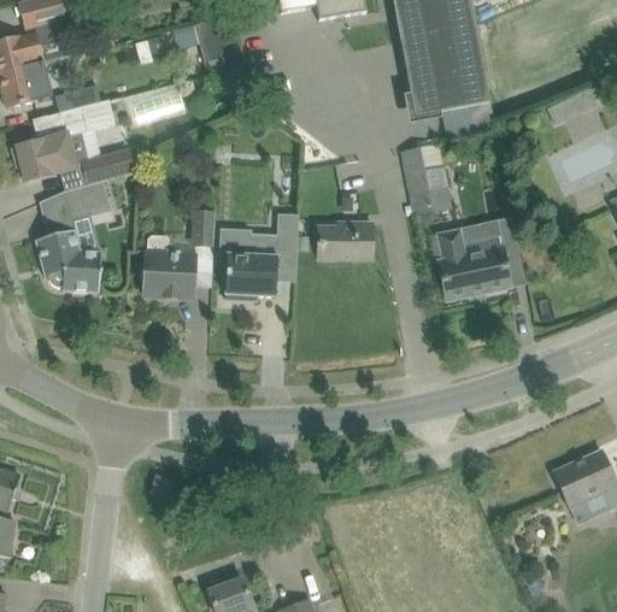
[(95,9),(92,0),(41,0),(47,22),(95,9)]
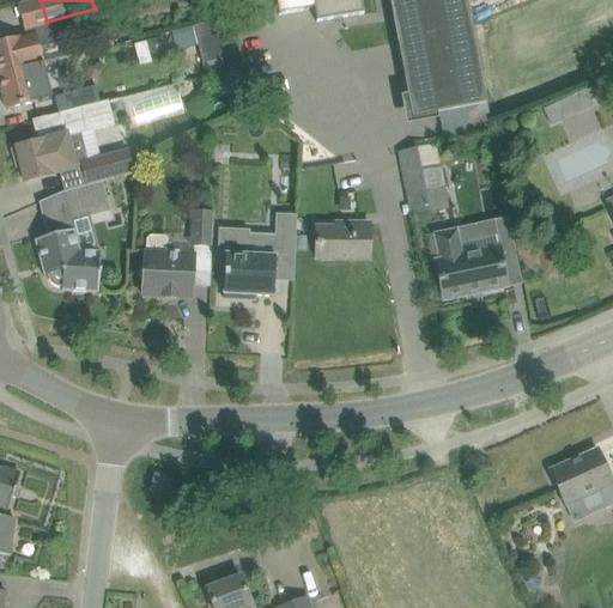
[(202,0),(205,12),(220,10),(218,0),(202,0)]
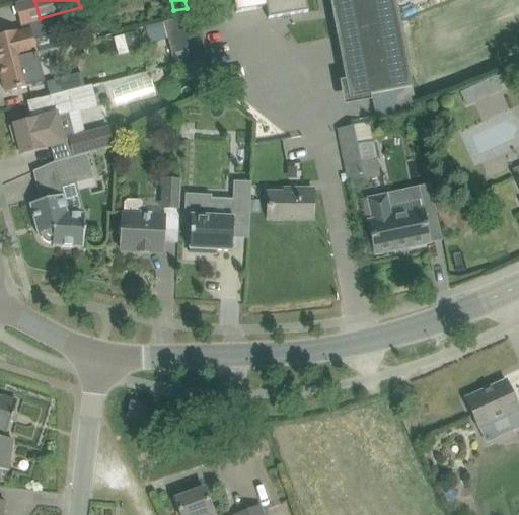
[(234,0),(235,9),(266,4),(268,15),(307,9),(306,0),(234,0)]
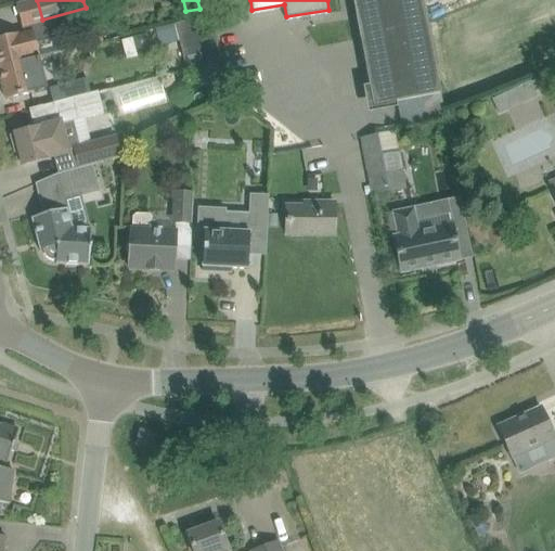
[(353,0),(372,102),(440,90),(423,0),(353,0)]
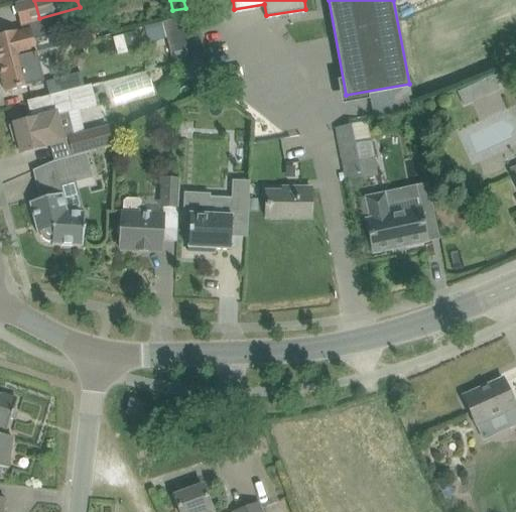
[(186,12),(188,29),(202,27),(200,10),(186,12)]
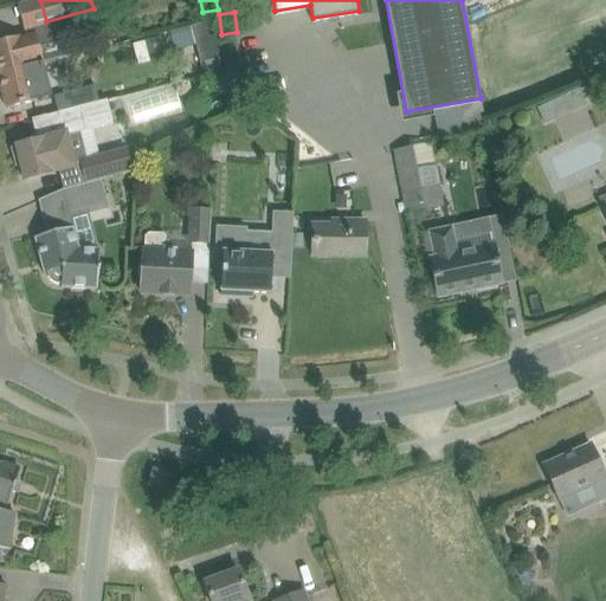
[(0,37),(0,71),(28,65),(27,63),(45,59),(37,28),(20,33),(20,32),(0,37)]
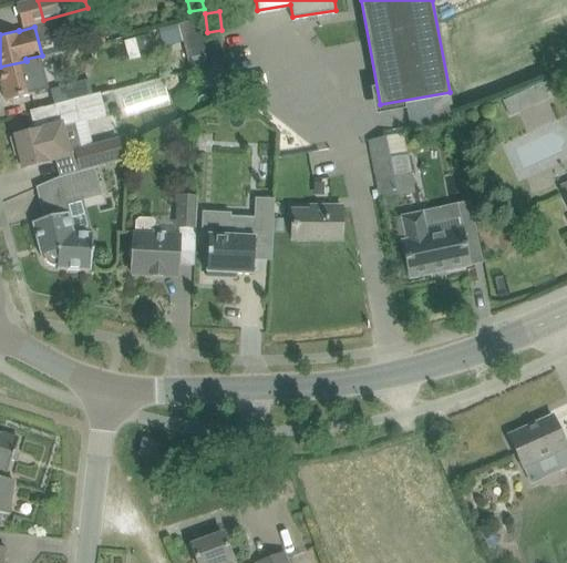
[(27,61),(0,67),(0,72),(7,98),(28,93),(50,88),(42,55),(40,55),(26,59),(27,61)]
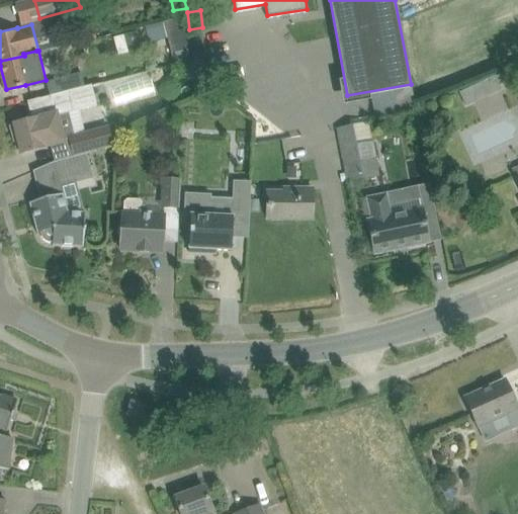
[(181,61),(185,78),(208,72),(204,55),(181,61)]
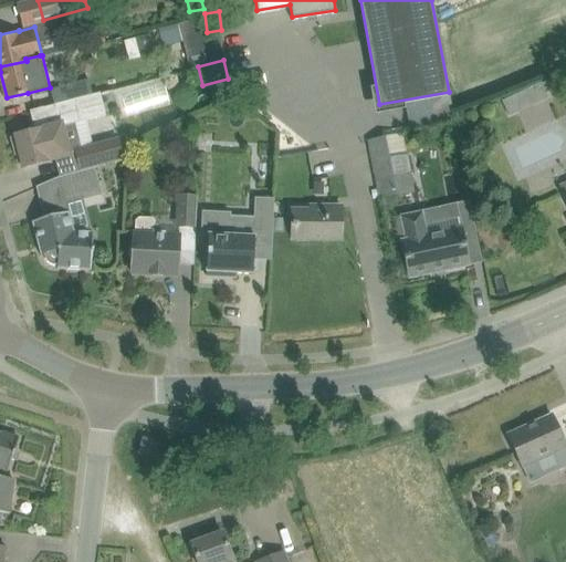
[(548,94),(542,79),(526,86),(533,102),(548,94)]
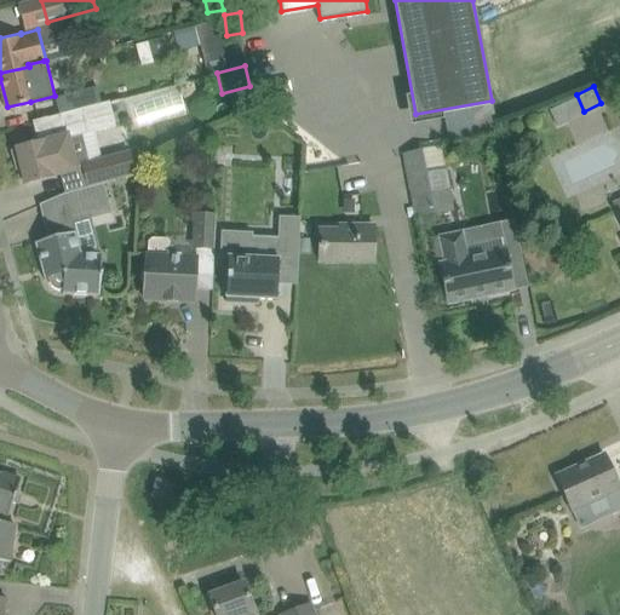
[(16,165),(22,164),(27,180),(50,174),(55,173),(55,172),(76,166),(74,157),(89,153),(82,131),(115,122),(109,98),(56,113),(33,119),(39,139),(17,145),(17,147),(11,148),(16,165)]
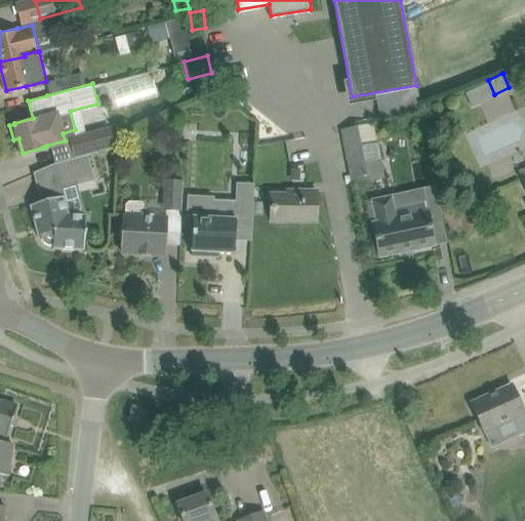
[(373,121),(340,127),(351,179),(384,173),(373,121)]
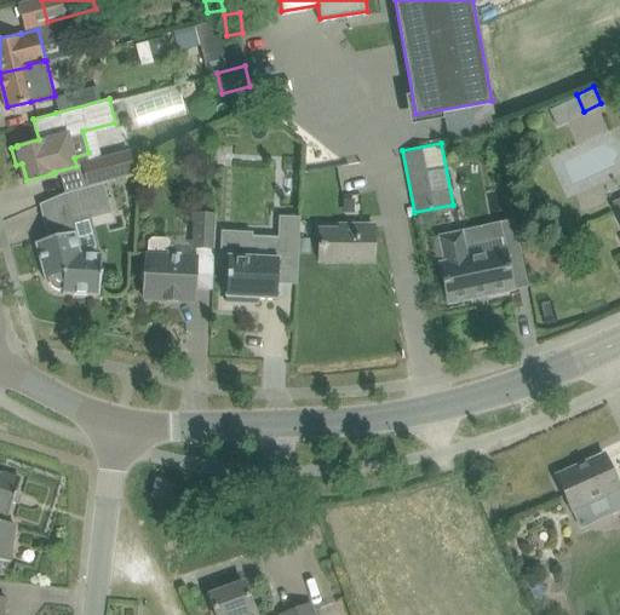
[(82,161),(89,184),(104,179),(136,172),(128,149),(82,161)]
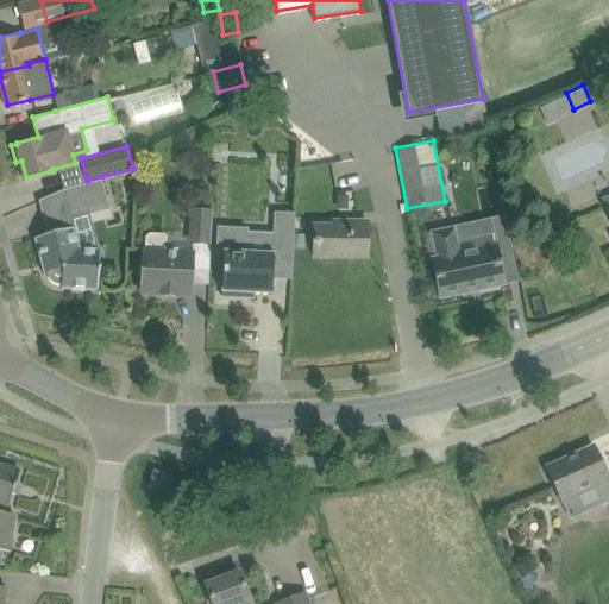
[(102,176),(87,181),(63,187),(73,225),(35,236),(44,271),(46,270),(48,272),(48,274),(49,276),(51,278),(54,280),(55,281),(56,281),(58,282),(62,282),(62,285),(98,287),(99,269),(100,269),(101,265),(99,265),(100,246),(80,245),(74,225),(70,208),(108,197),(102,176)]
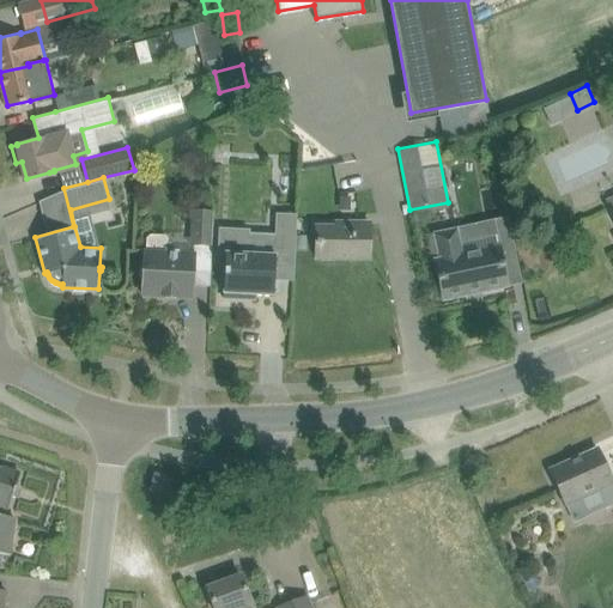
[(190,242),(212,243),(213,210),(192,210),(190,242)]
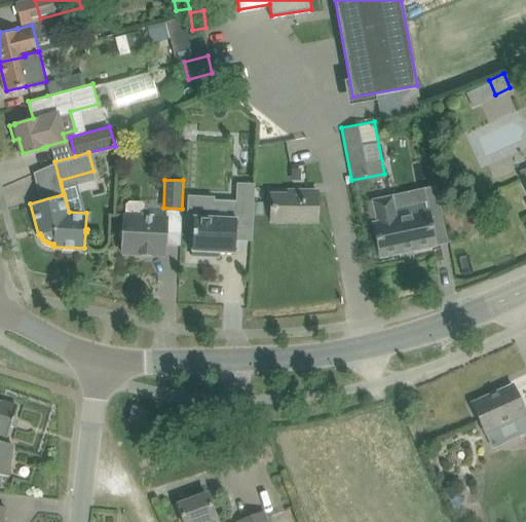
[(236,212),(254,213),(255,182),(237,181),(236,212)]
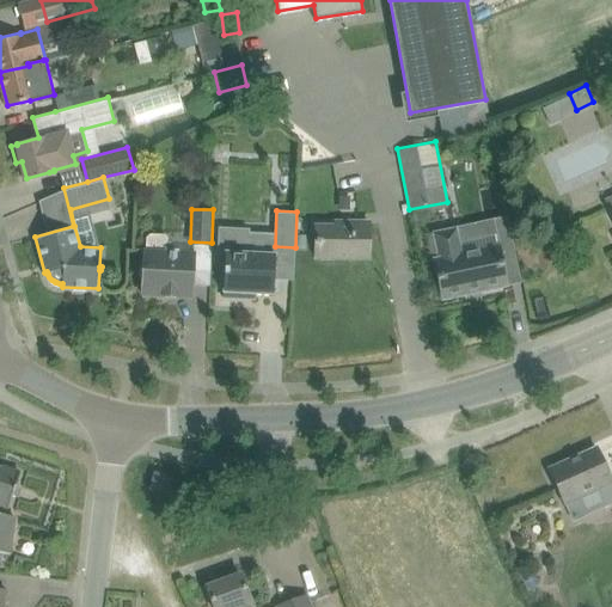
[(316,222),(316,232),(316,256),(368,257),(369,219),(335,219),(335,224),(316,222)]
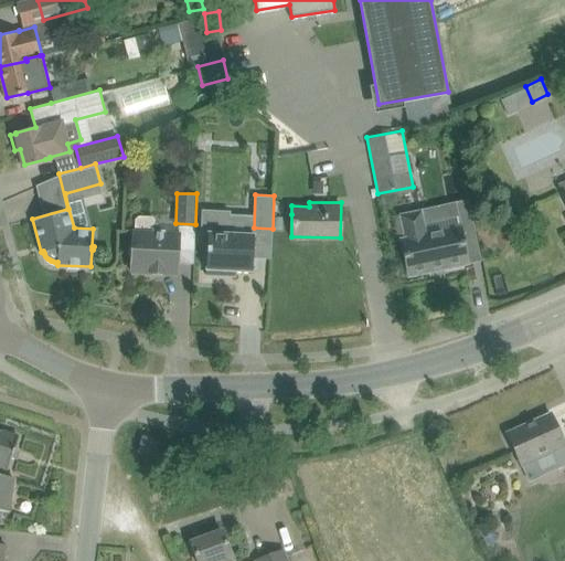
[(230,232),(231,211),(231,209),(202,207),(200,232),(208,233),(205,273),(225,274),(225,270),(252,271),(253,255),(256,255),(257,233),(230,232)]
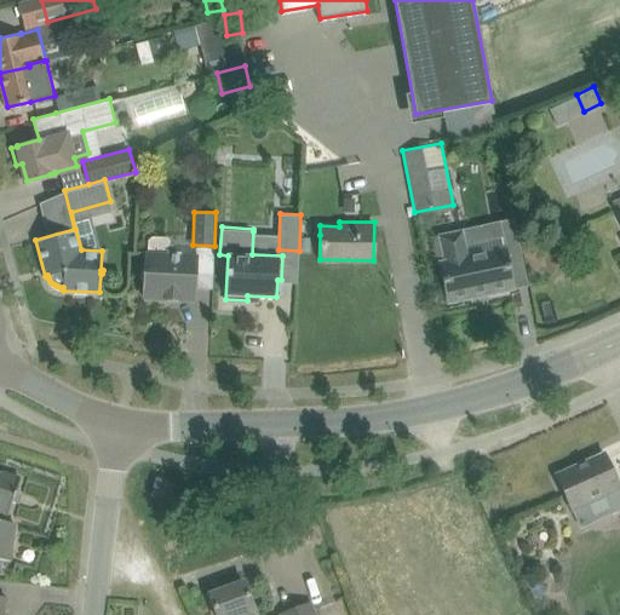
[(468,253),(463,228),(438,234),(445,258),(438,259),(448,302),(515,287),(509,264),(505,246),(468,253)]
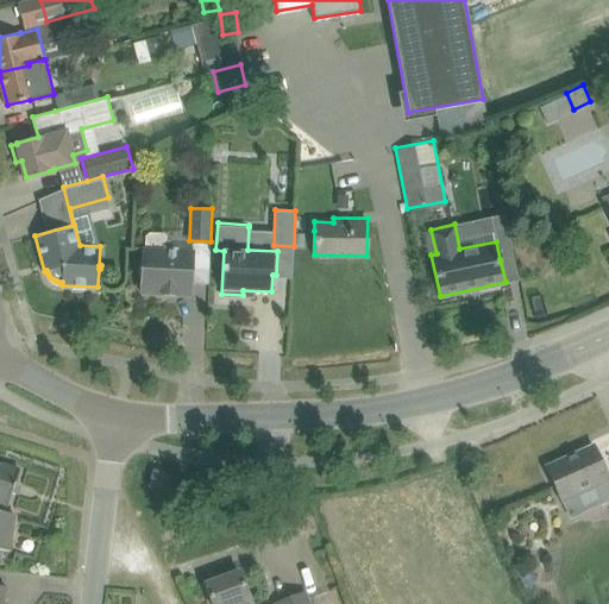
[(142,275),(140,290),(163,291),(163,293),(176,293),(176,291),(190,293),(193,250),(165,249),(167,236),(163,232),(149,231),(146,234),(145,247),(143,247),(142,262),(139,265),(139,272),(142,275)]
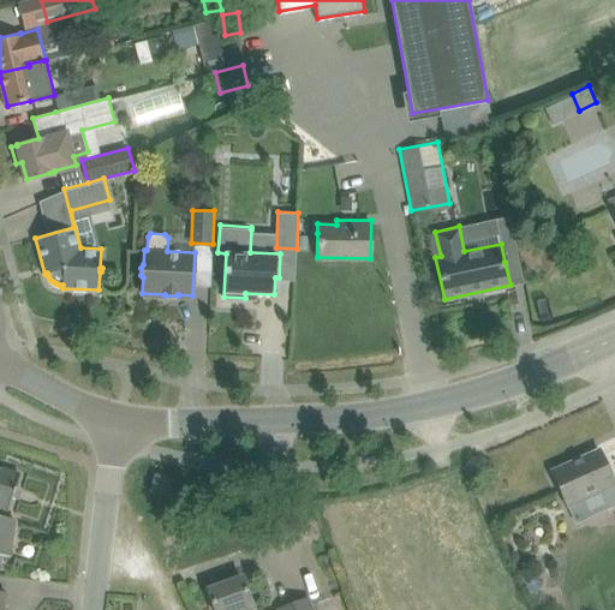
[(599,447),(551,468),(561,491),(567,503),(568,503),(575,519),(614,501),(614,486),(614,483),(614,482),(614,480),(609,470),(599,447)]
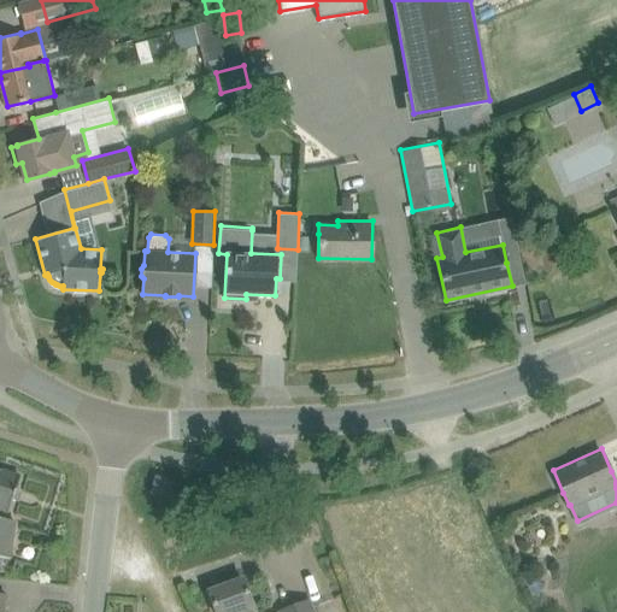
[(19,487),(16,487),(21,474),(0,466),(0,569),(3,555),(10,555),(15,518),(5,517),(6,508),(9,510),(13,498),(16,498),(19,487)]
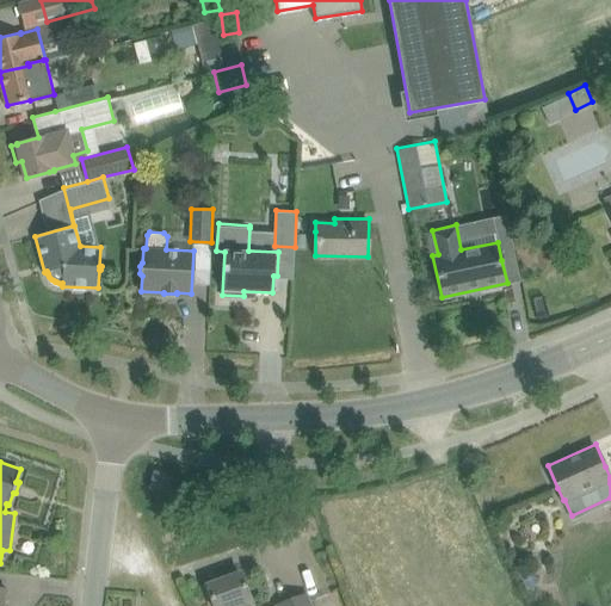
[(150,486),(170,490),(174,476),(155,471),(150,486)]
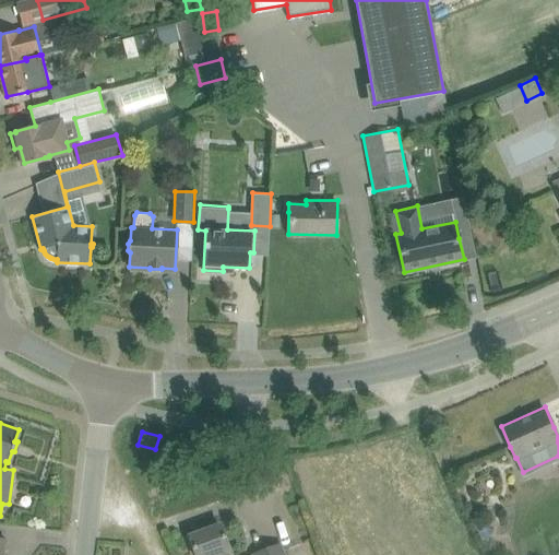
[(230,554),(219,522),(188,534),(195,554),(230,554)]
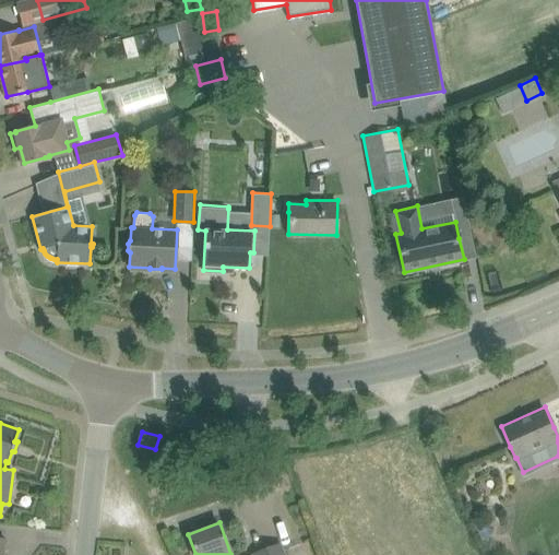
[(253,552),(253,554),(284,554),(280,542),(253,552)]
